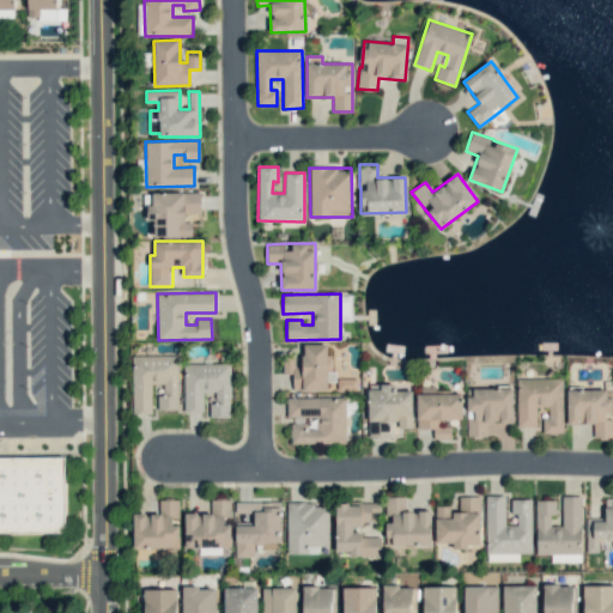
[(132,356),(177,356),(177,410),(157,410),(157,395),(164,394),(164,383),(151,383),(151,414),(133,414),(132,356)]
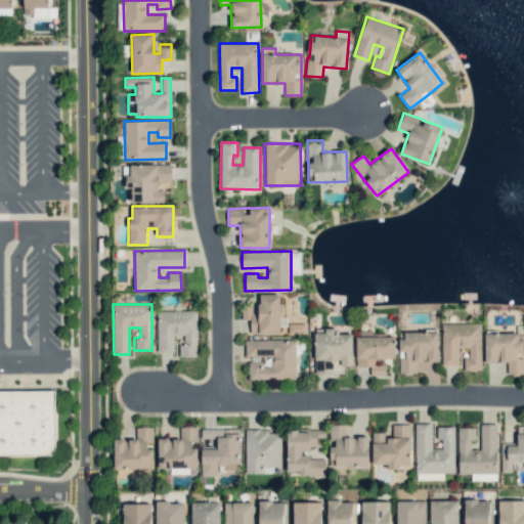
[(157,351),(157,310),(195,310),(197,356),(179,356),(179,344),(184,344),(184,335),(173,335),(173,351),(157,351)]
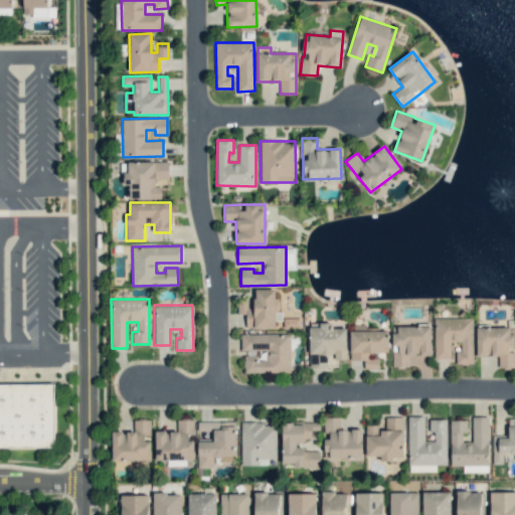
[(435,359),(451,359),(451,342),(461,342),(461,351),(456,351),(456,364),(473,364),(473,318),(434,318),(435,359)]
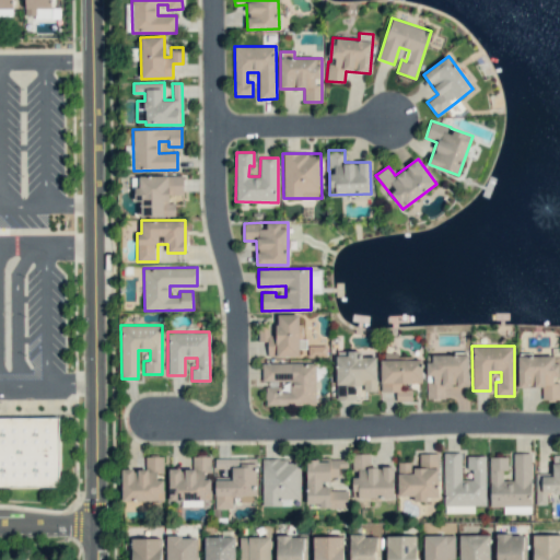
[(336,356),(337,397),(365,397),(365,392),(377,392),(376,357),(362,357),(361,351),(346,351),(346,356),(336,356)]
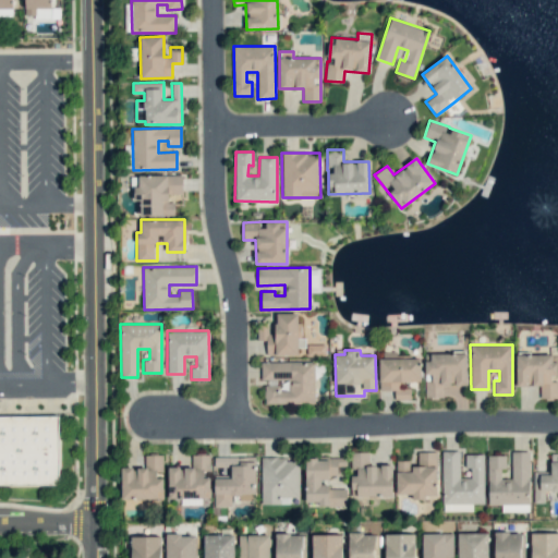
[(380,391),(395,390),(395,400),(410,400),(410,384),(421,384),(421,359),(396,359),(396,351),(379,352),(380,391)]
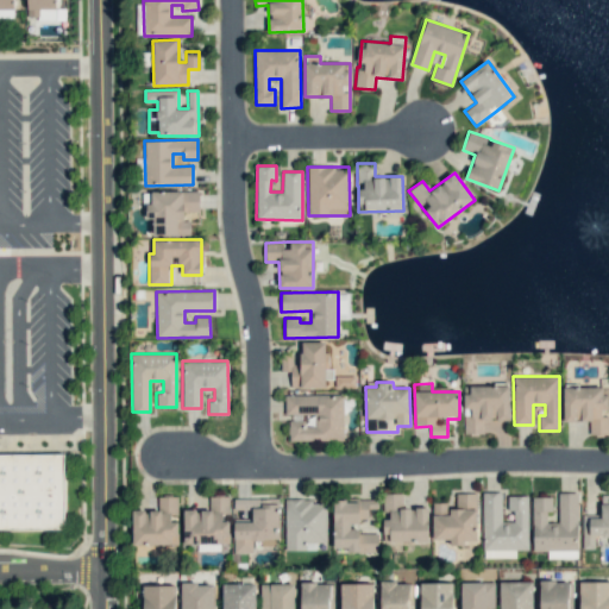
[(466,434),(484,433),(484,421),(509,420),(509,385),(465,387),(466,434)]
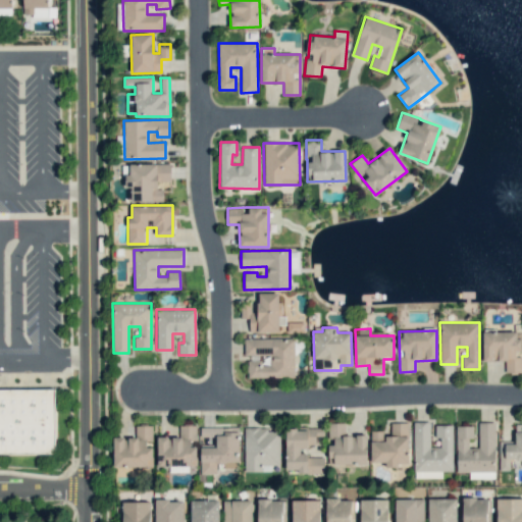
[(521,358),(521,331),(482,332),(483,362),(505,361),(506,373),(521,372),(521,358)]
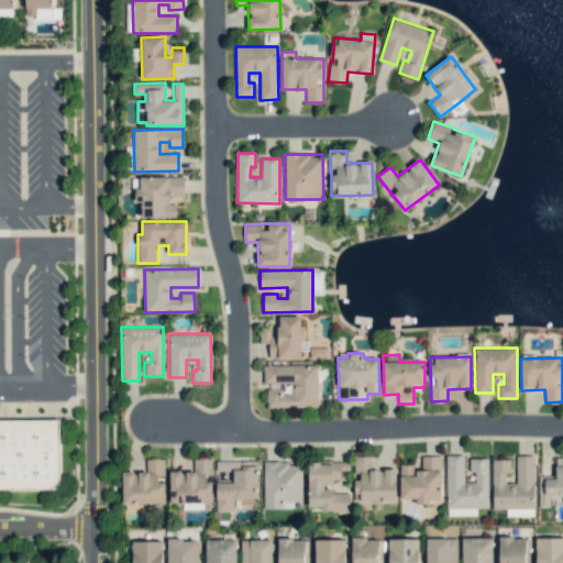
[(263,383),(263,364),(318,363),(318,407),(267,408),(267,388),(282,388),(282,394),(293,394),(293,382),(263,383)]
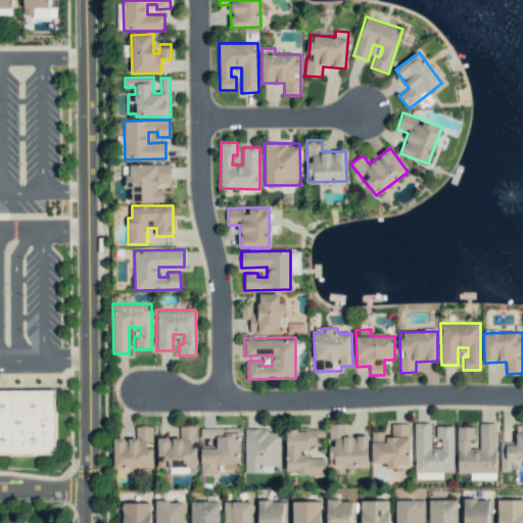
[(0,390),(0,455),(55,455),(54,390),(0,390)]
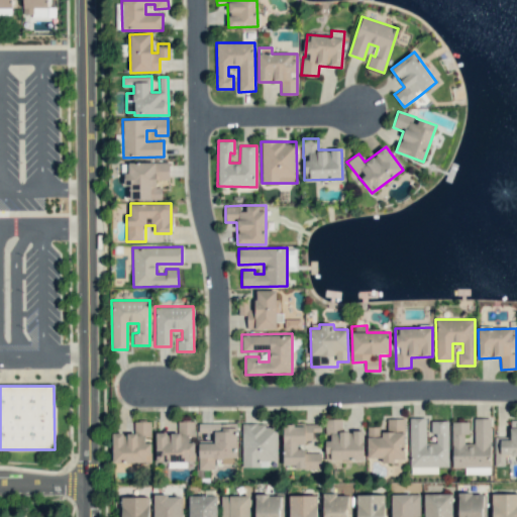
[(364,430),(342,430),(342,418),(325,419),(325,437),(325,461),(364,460),(364,430)]
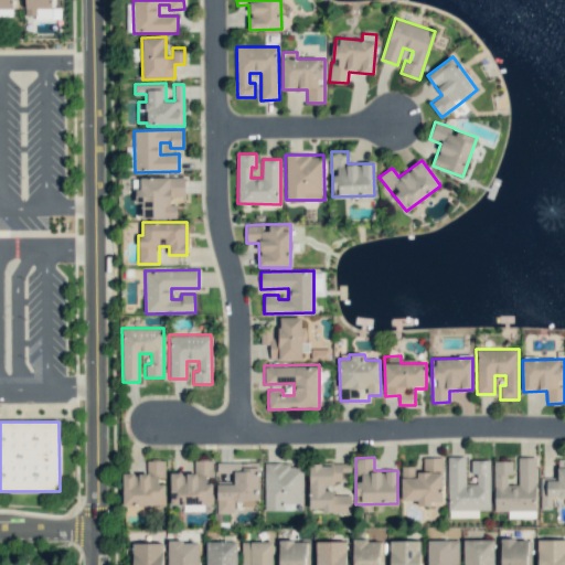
[(443,504),(443,457),(423,457),(423,471),(415,471),(415,466),(402,466),(401,500),(417,500),(417,504),(443,504)]
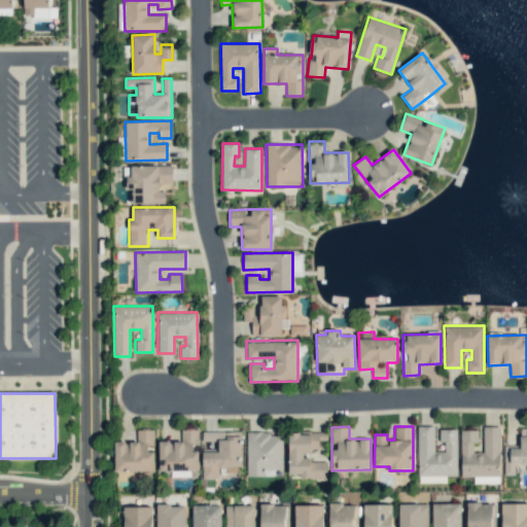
[(457,476),(456,429),(438,429),(440,442),(444,442),(444,451),(434,451),(433,426),(417,426),(418,476),(457,476)]
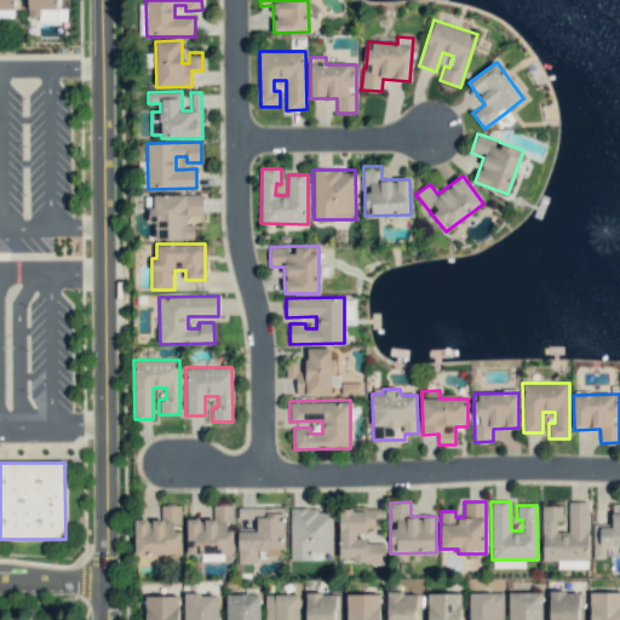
[(589,560),(587,501),(568,501),(569,532),(556,532),(556,521),(562,521),(562,506),(541,506),(543,560),(589,560)]
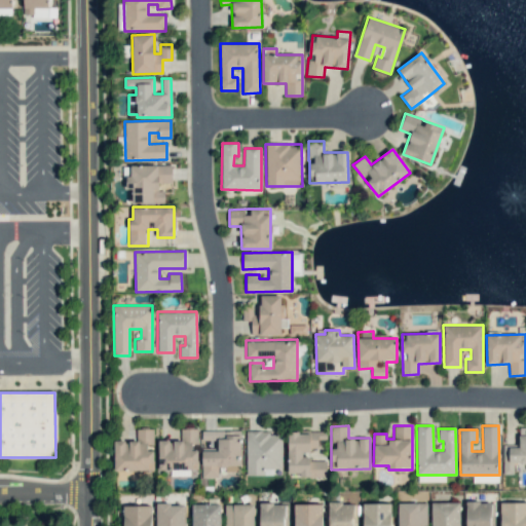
[(136,441),(136,428),(140,428),(140,426),(148,426),(148,427),(152,427),(152,444),(146,444),(146,451),(153,451),(153,462),(147,462),(147,468),(114,470),(114,441),(124,441),(124,443),(129,443),(129,441),(136,441)]
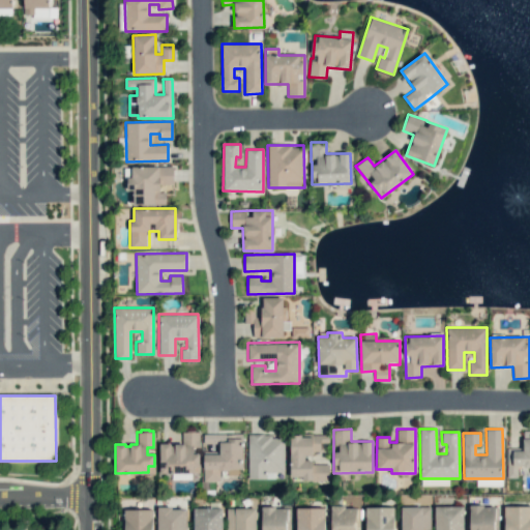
[(507,449),(506,477),(517,477),(518,466),(529,466),(529,467),(529,473),(529,472),(529,430),(523,431),(523,449),(507,449)]
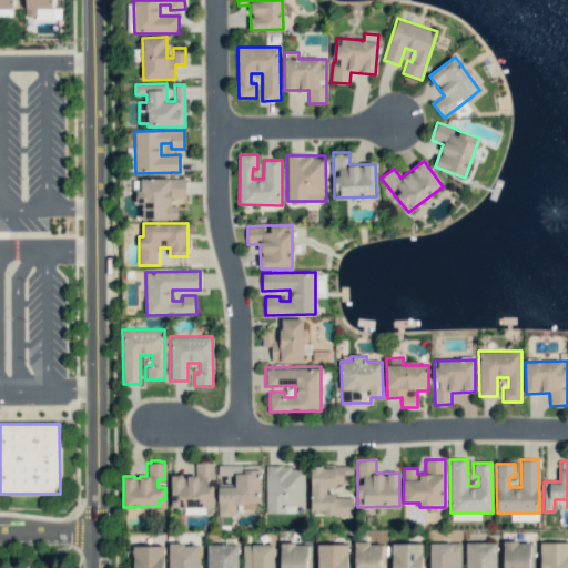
[(171,475),(182,475),(183,477),(186,476),(194,475),(194,462),(212,462),(212,476),(205,476),(205,486),(212,486),(213,498),(205,498),(205,505),(172,505),(171,475)]
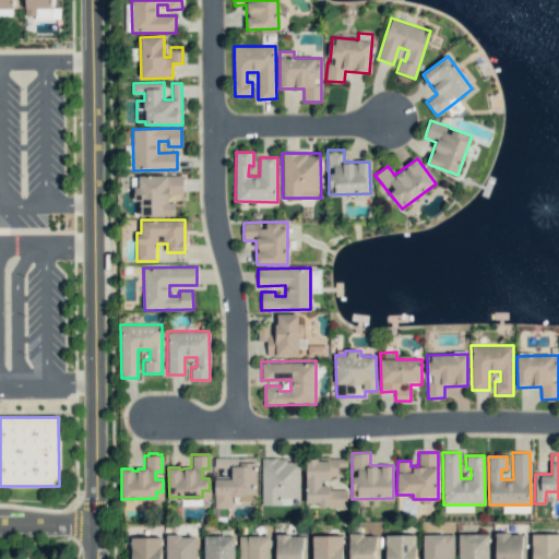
[(213,456),(254,456),(254,462),(256,462),(256,494),(241,494),(239,496),(233,496),(230,494),(230,506),(213,506),(213,490),(214,490),(214,478),(230,478),(230,466),(213,466),(213,456)]
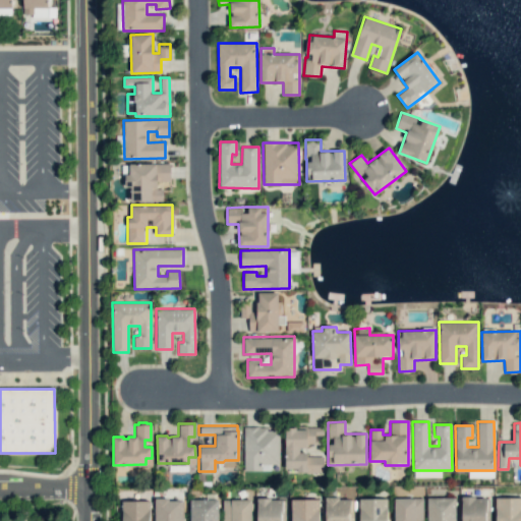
[(243,426),(268,426),(268,430),(279,430),(280,464),(262,464),(262,469),(244,469),(243,426)]
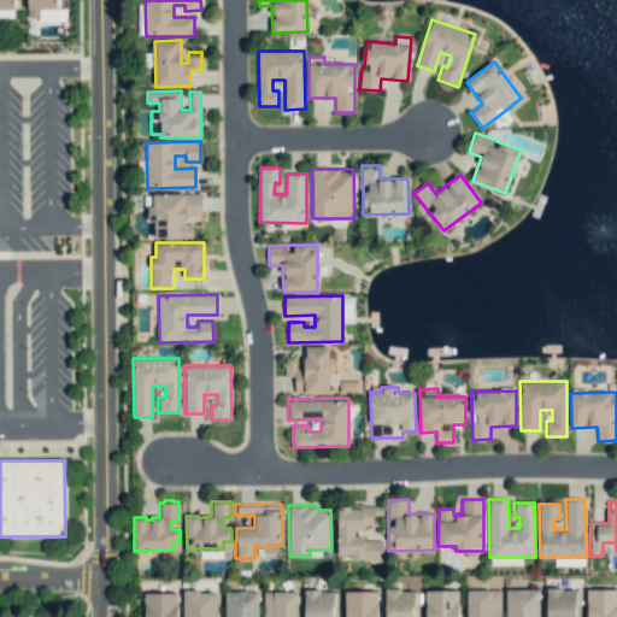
[(338,505),(338,556),(351,556),(351,559),(381,559),(382,538),(363,536),(363,526),(382,527),(382,505),(338,505)]
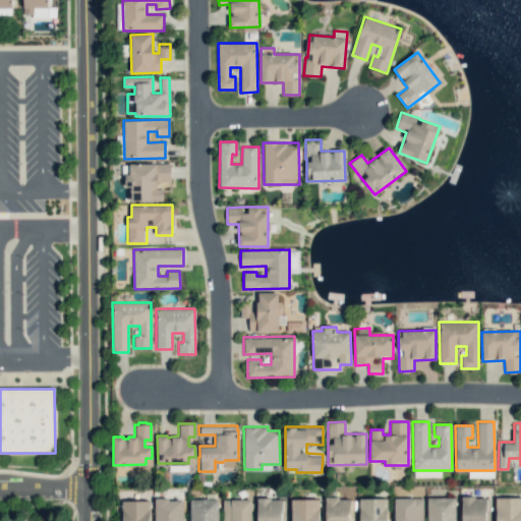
[(488,520),(488,497),(461,498),(461,520),(488,520)]
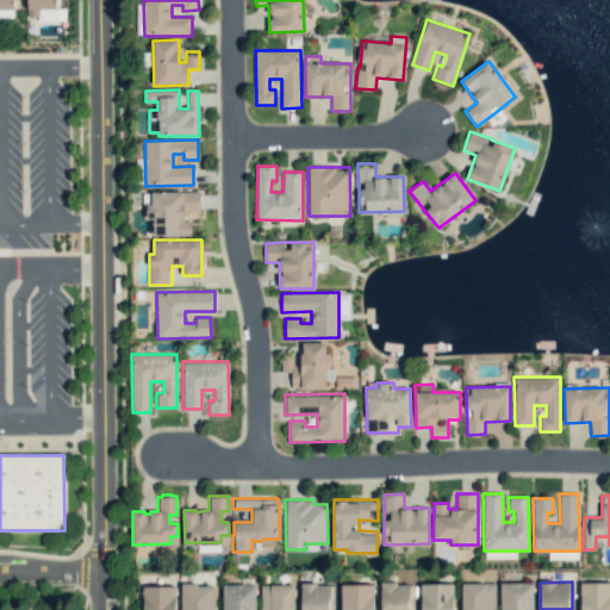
[(181,609),(181,584),(197,583),(197,586),(212,585),(212,609),(181,609)]
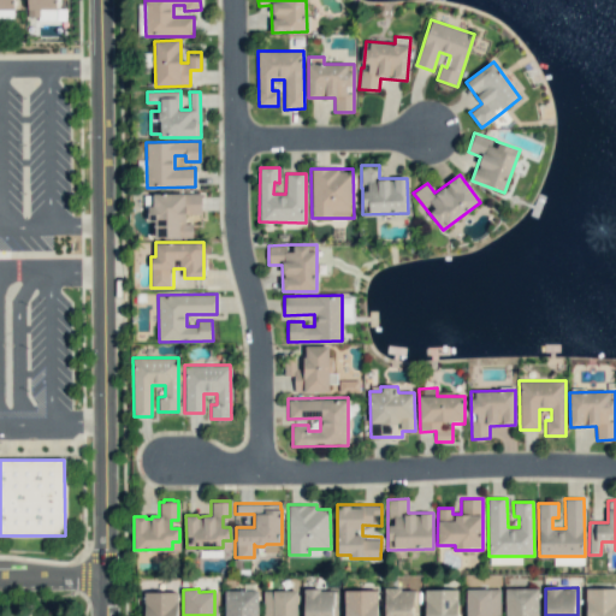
[(416,615),(416,588),(384,590),(384,615),(416,615)]
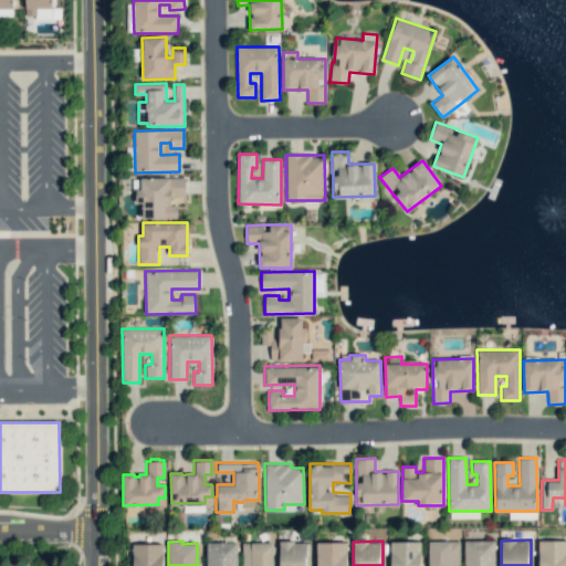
[(390,565),(420,565),(420,541),(390,542),(390,565)]
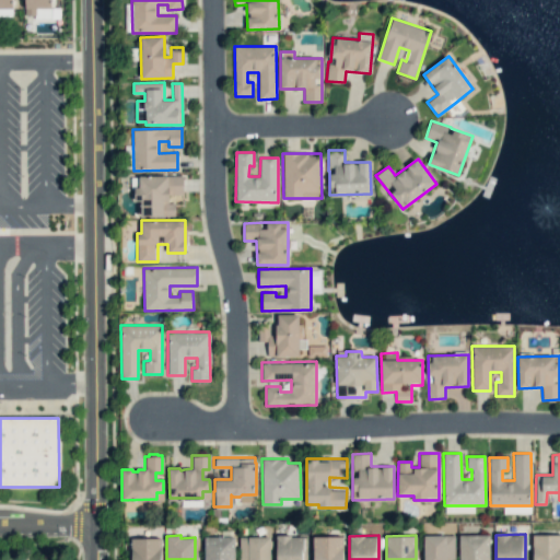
[(455,559),(455,535),(423,536),(423,559),(455,559)]
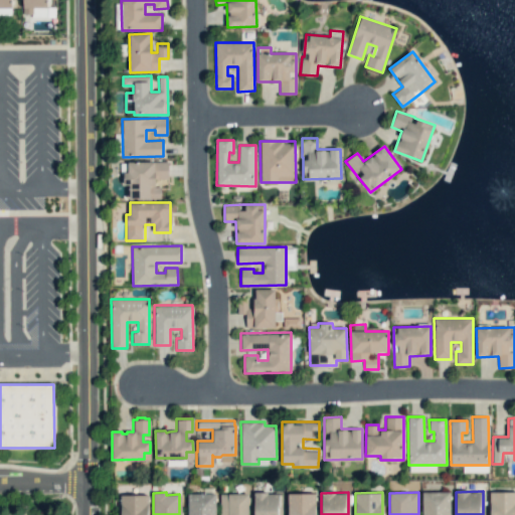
[(422,492),(422,514),(450,514),(451,492),(422,492)]
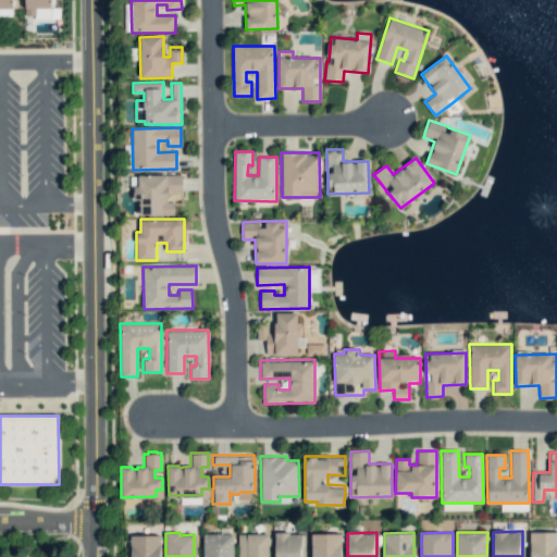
[(556,556),(556,532),(530,532),(530,556),(556,556)]
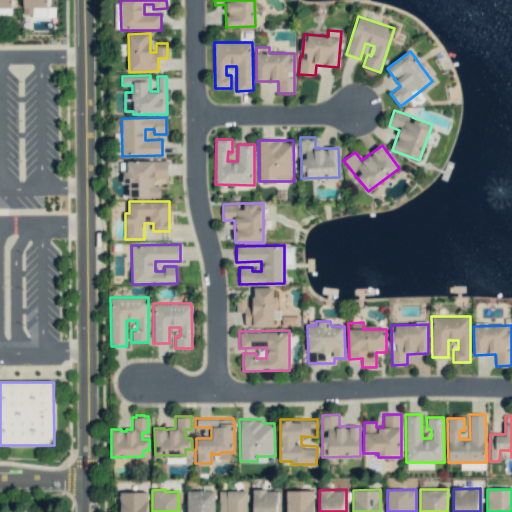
[(186,511),(186,490),(215,490),(215,511),(186,511)]
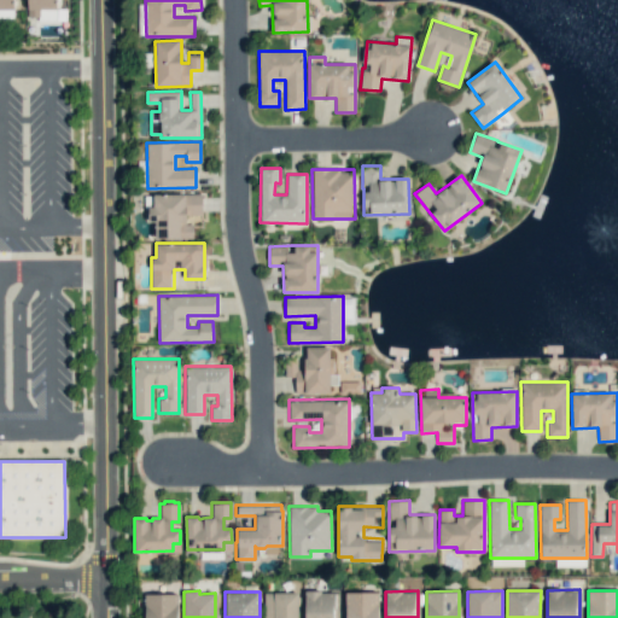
[(262,617),(262,592),(298,592),(298,617),(262,617)]
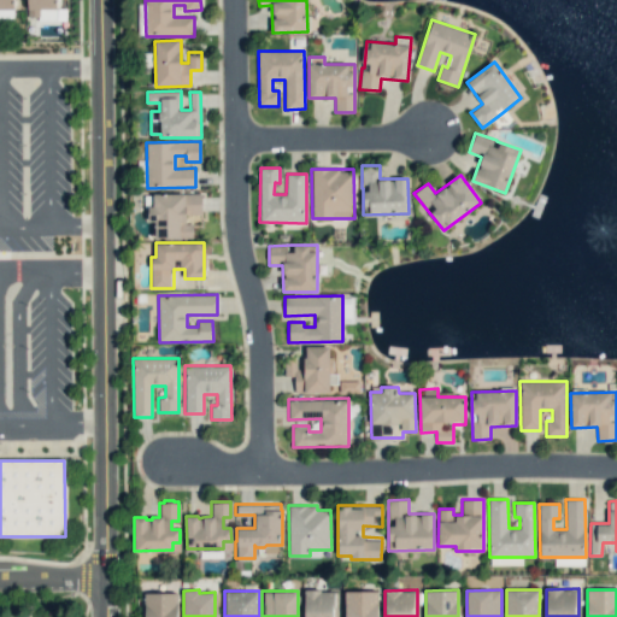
[(304,616),(334,616),(335,591),(305,591),(304,616)]
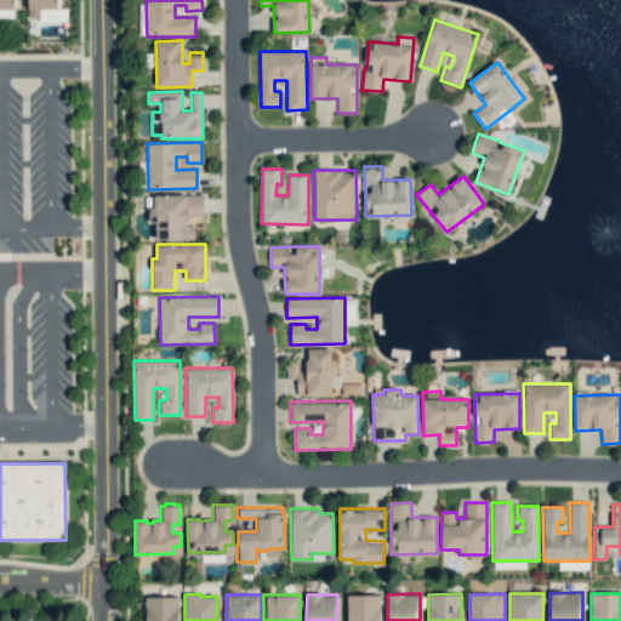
[(380,620),(381,594),(347,594),(347,620),(380,620)]
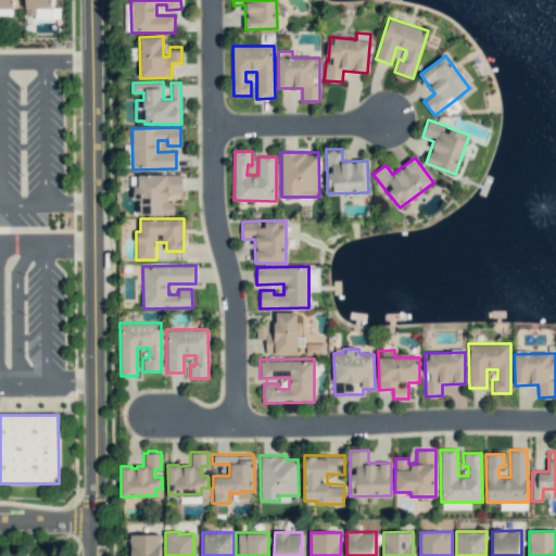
[(130,555),(130,534),(161,534),(161,555),(130,555)]
